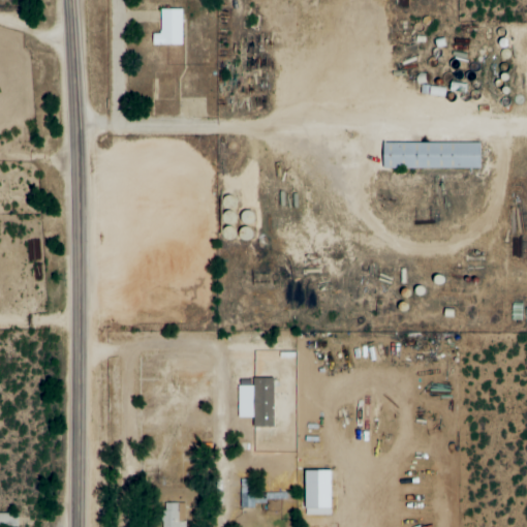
[(183,8),(161,8),(161,32),(153,32),(153,44),(183,43),(183,8)]
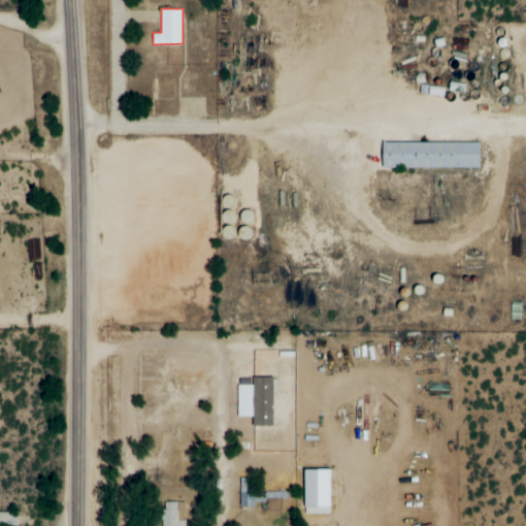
[(480,141),(383,140),(383,166),(480,167),(480,141)]
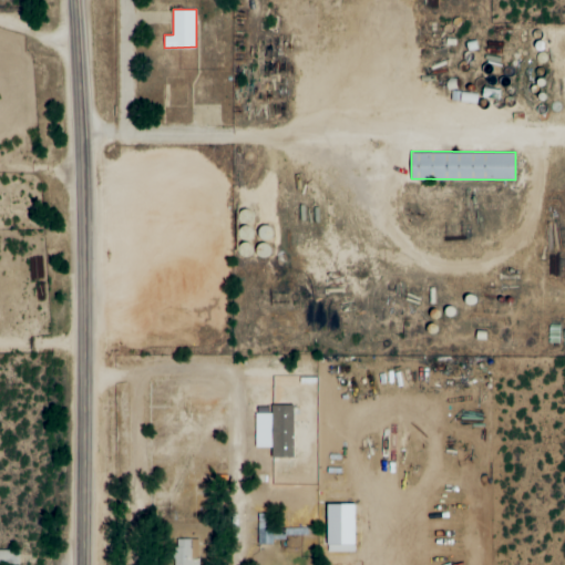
[(294,404),(271,404),(271,412),(256,412),(256,447),(273,447),(273,456),(295,456),(294,404)]
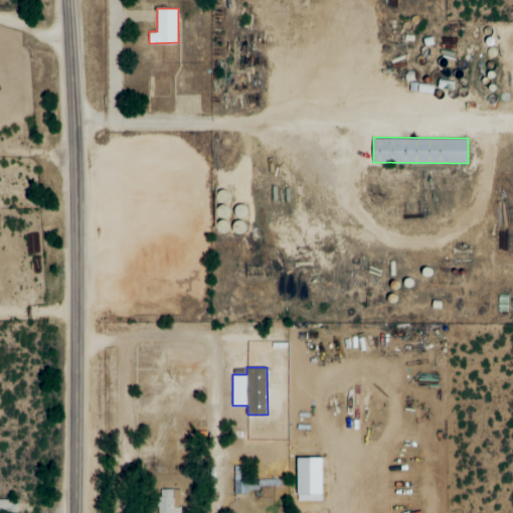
[(296,458),(298,501),(323,500),(322,457),(296,458)]
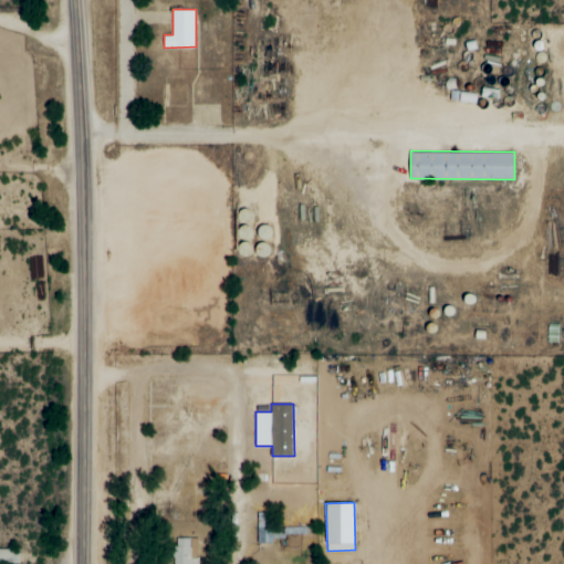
[(198,563),(199,538),(176,536),(175,563),(198,563)]
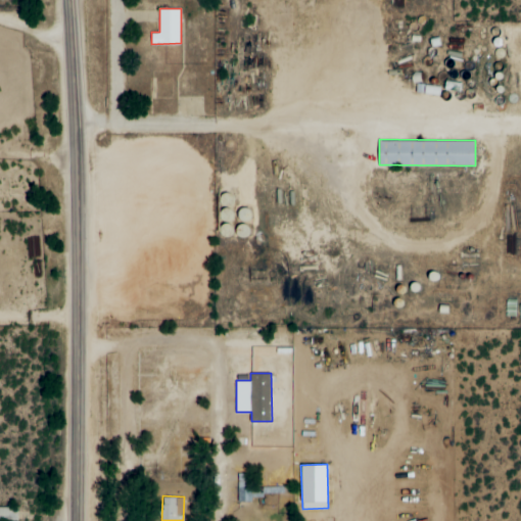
[(17,506),(0,506),(0,520),(18,520),(17,506)]
